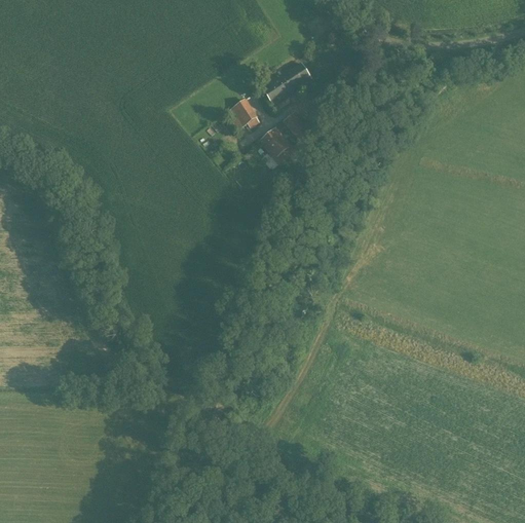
[(299,63),(277,77),(275,74),(259,85),(272,106),(296,89),(295,88),(310,78),(299,63)]
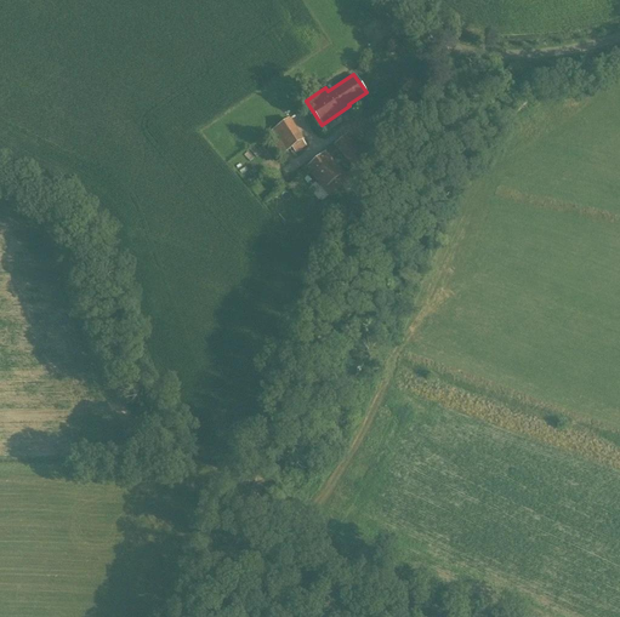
[(289,115),(265,132),(278,153),(291,144),(295,150),(306,143),(302,137),(303,136),(289,115)]
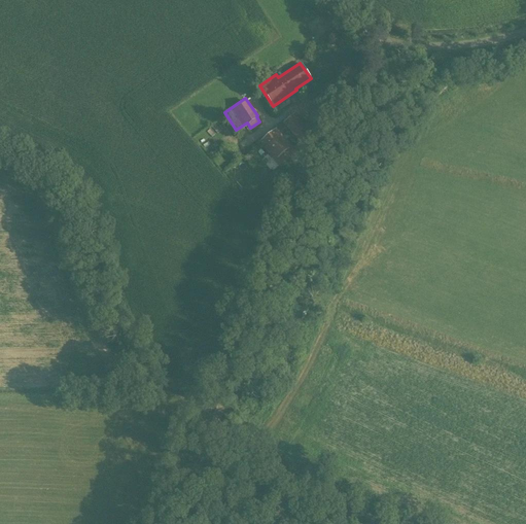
[(293,112),(282,120),(300,143),(312,134),(293,112)]
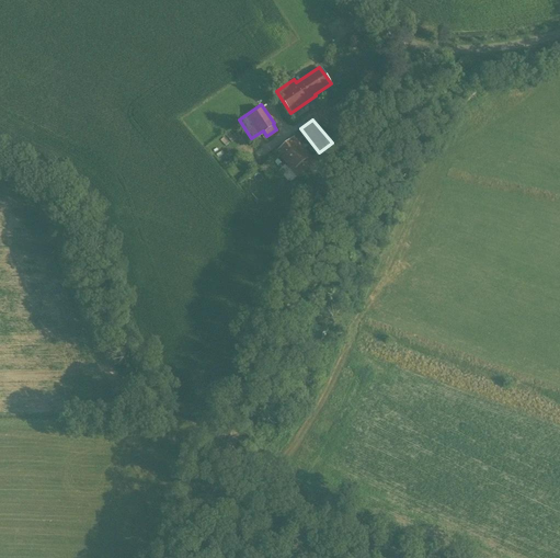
[(274,149),(297,174),(315,158),(293,134),(274,149)]
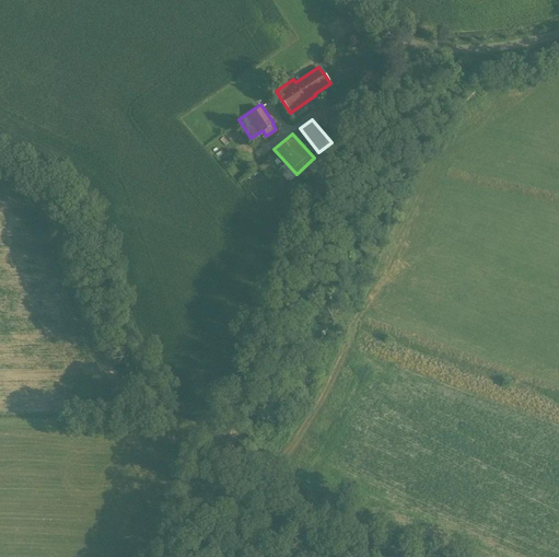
[(258,165),(267,176),(276,169),(267,158),(258,165)]
